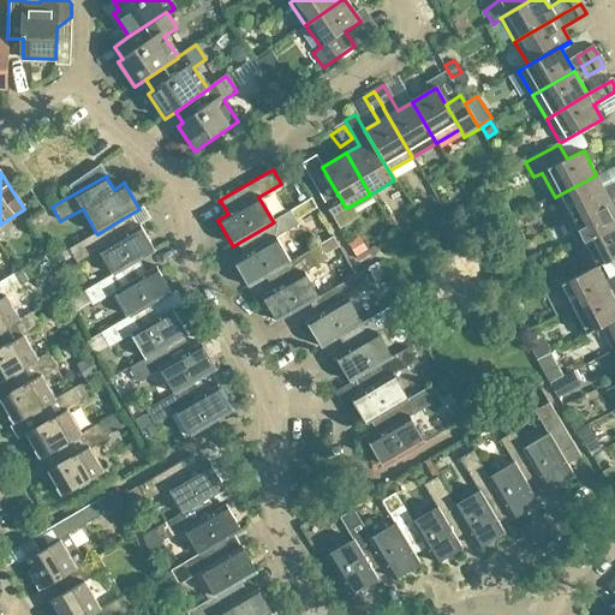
[(596,175),(555,197),(566,220),(608,198),(614,193),(614,181),(603,189),(596,175)]
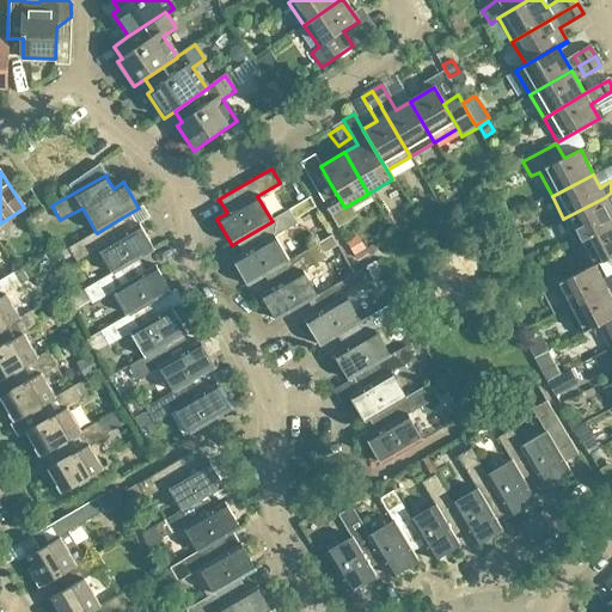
[(344,207),(330,183),(316,191),(336,224),(350,215),(346,207),(344,207)]
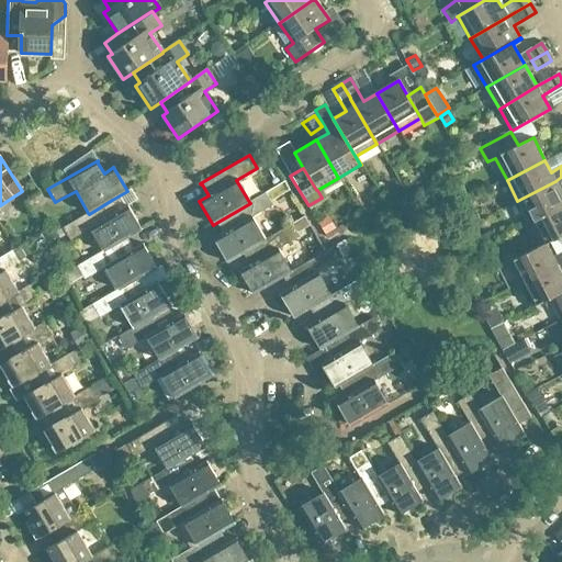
[(561,194),(555,181),(517,201),(529,225),(561,208),(561,194)]
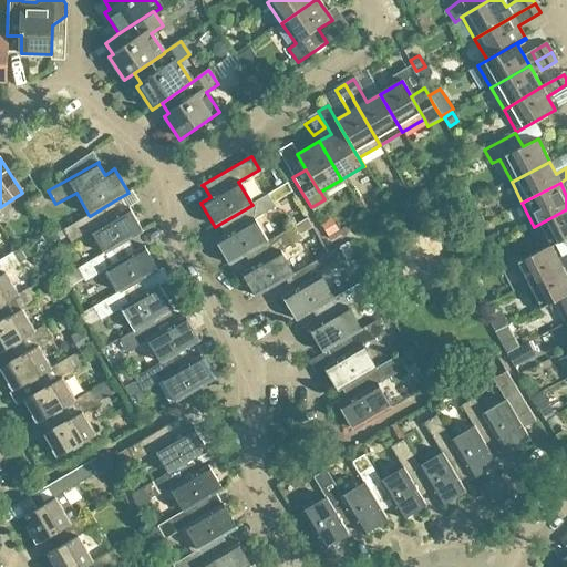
[(280,187),(267,195),(272,204),(286,196),(280,187)]
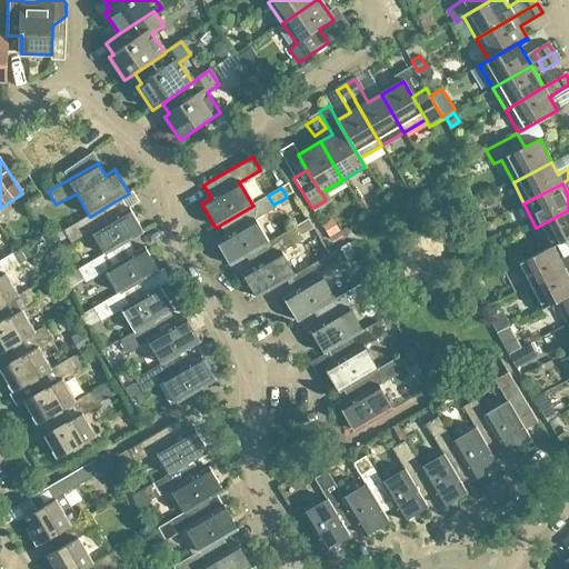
[(230,267),(246,258),(269,245),(268,243),(255,220),(276,208),(273,205),(268,196),(252,205),(253,206),(219,226),(226,237),(216,242),(230,267)]
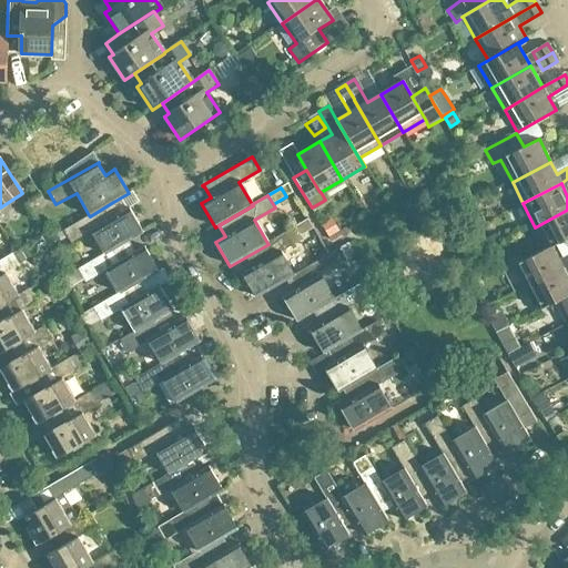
[(38,196),(26,204),(32,216),(46,210),(38,196)]
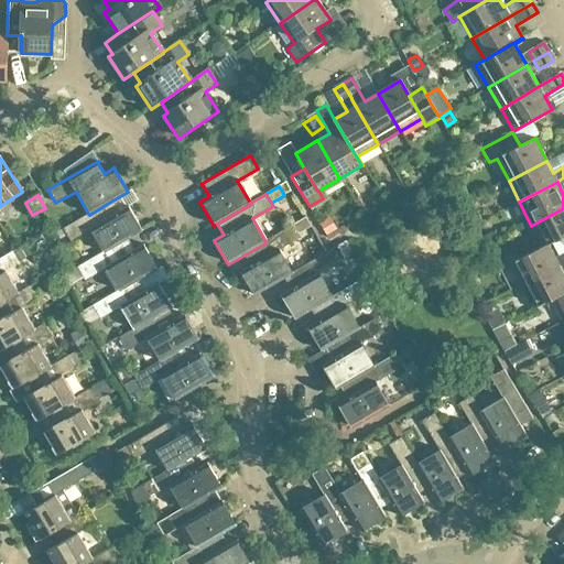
[(143,231),(129,206),(119,212),(112,201),(89,215),(88,214),(62,229),(69,242),(90,230),(104,252),(104,253),(128,240),(143,231)]
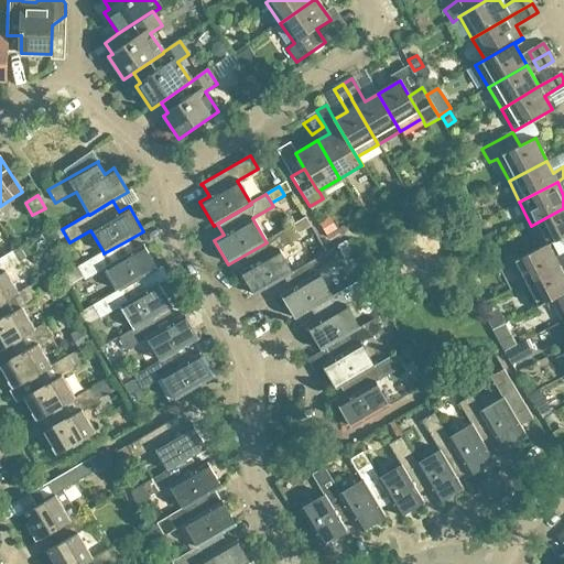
[(475,203),(466,207),(474,223),(484,218),(475,203)]
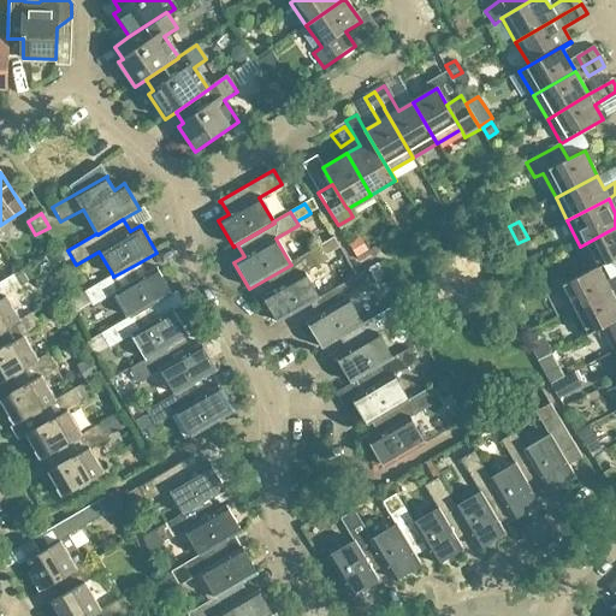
[(615,227),(580,247),(592,270),(593,271),(598,267),(598,268),(615,259),(615,227)]
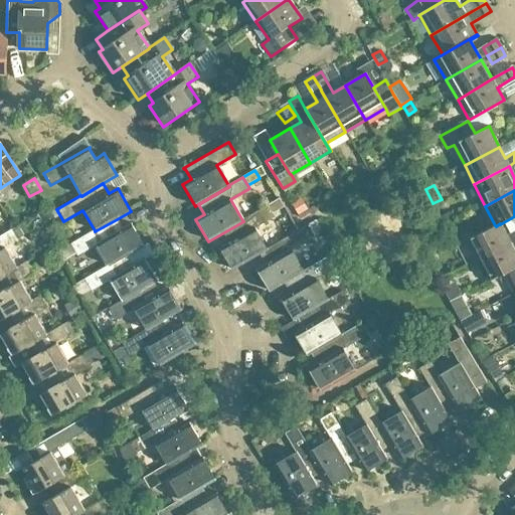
[(456,196),(459,206),(475,201),(472,191),(456,196)]
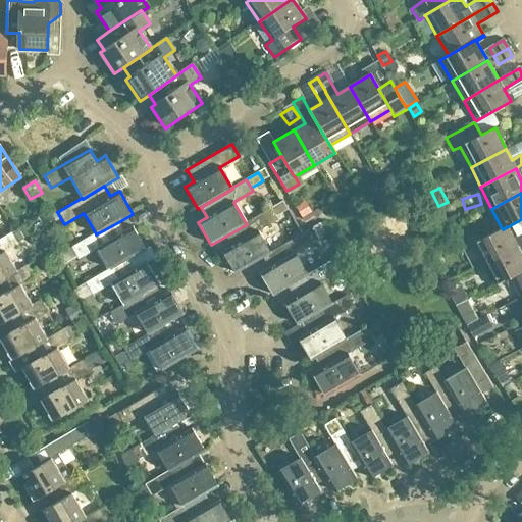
[(304,200),(295,206),(303,218),(312,213),(304,200)]
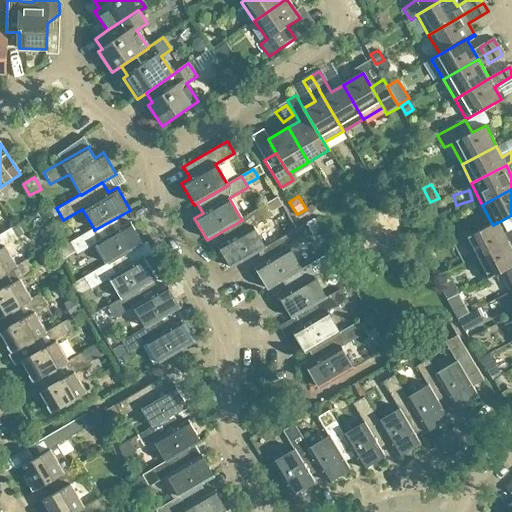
[(277,198),(265,205),(269,213),(282,206),(277,198)]
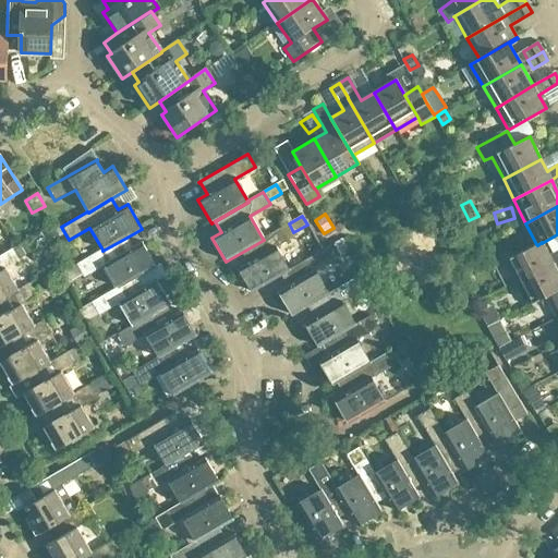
[(264,240),(241,253),(247,264),(238,269),(252,293),(281,276),(290,271),(289,269),(276,247),(295,237),(293,232),(289,223),(263,239),(264,240)]
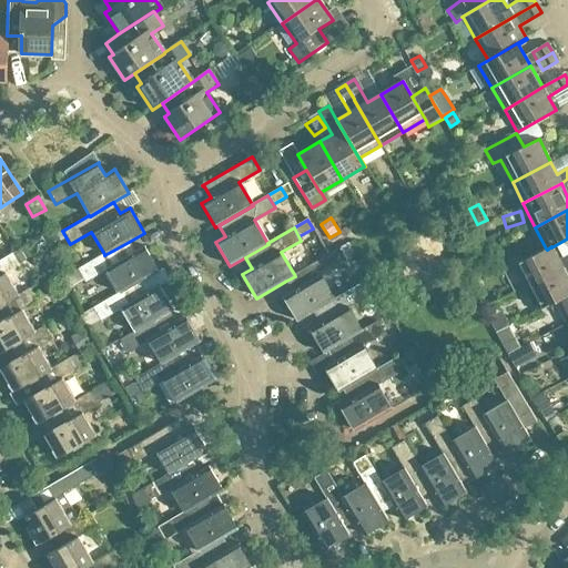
[(159,271),(144,247),(135,253),(129,242),(104,255),(104,254),(78,270),(85,282),(107,270),(120,293),(143,280),(159,271)]
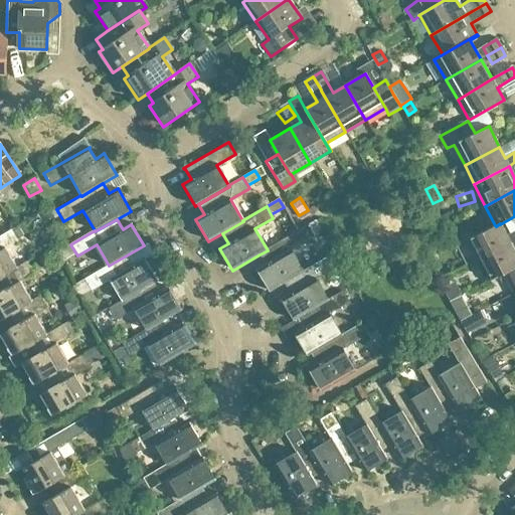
[(514,230),(506,235),(500,224),(500,223),(496,226),(495,225),(465,241),(473,256),(468,260),(471,266),(510,243),(514,240),(514,230)]
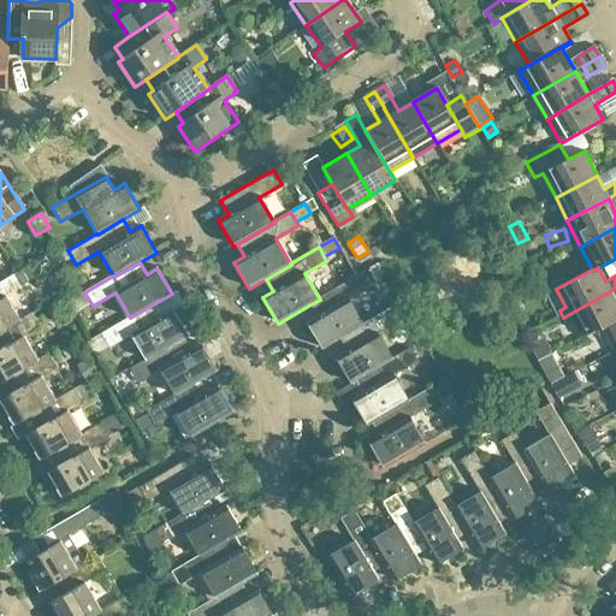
[(22,271),(13,276),(21,289),(29,284),(22,271)]
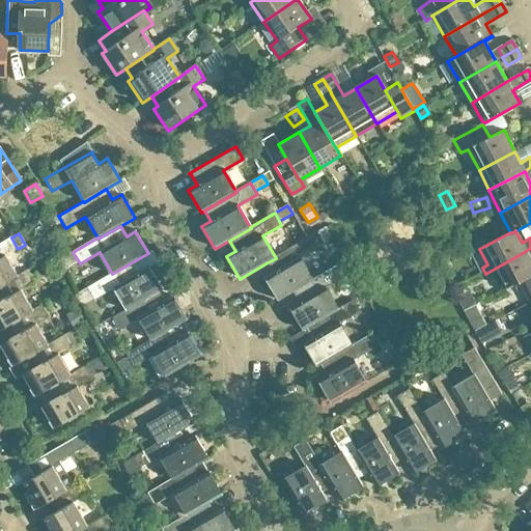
[(314,280),(313,279),(301,258),(320,247),(313,234),(275,256),(276,258),(268,262),(274,273),(264,278),(278,301),(291,292),(314,280)]
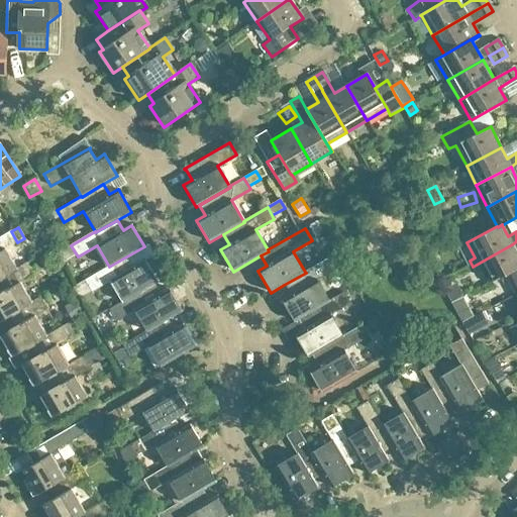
[(0,280),(26,265),(25,264),(16,269),(5,249),(17,242),(11,231),(0,237),(0,280)]
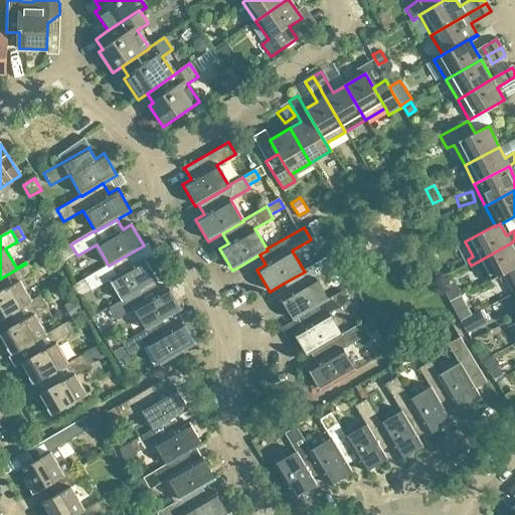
[(514,240),(510,243),(471,266),(472,268),(478,266),(486,283),(504,274),(503,274),(514,267),(514,240)]
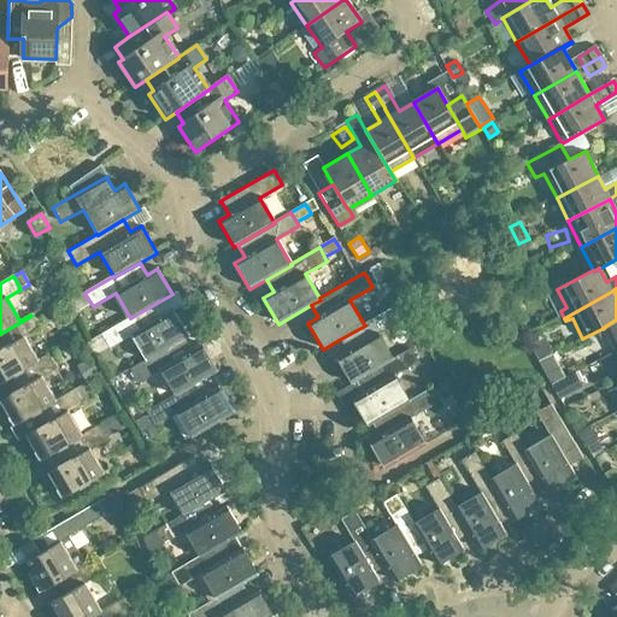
[(393,359),(378,335),(410,317),(401,303),(364,324),(365,325),(339,340),(346,353),(336,359),(352,386),(357,383),(394,360),(393,359)]
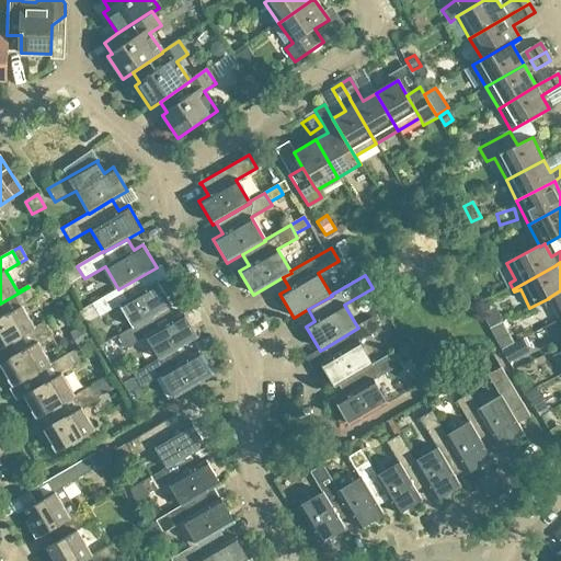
[(158,282),(148,287),(141,276),(118,289),(92,305),(100,317),(119,306),(133,328),(134,329),(168,309),(172,306),(158,282)]
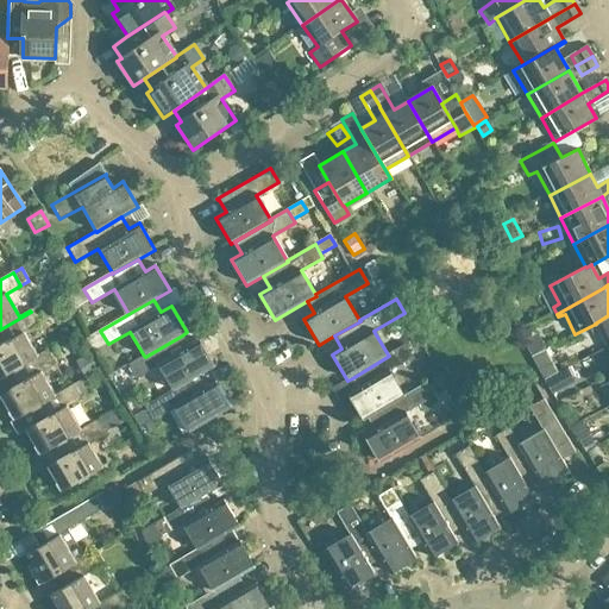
[(38,306),(30,311),(31,312),(38,325),(46,320),(38,306)]
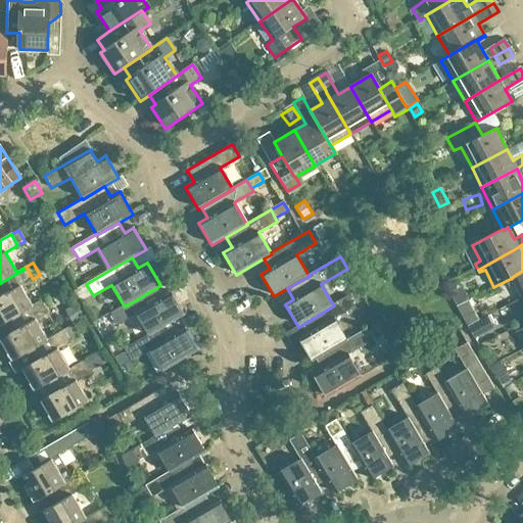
[(32,305),(20,286),(33,279),(27,268),(0,283),(0,325),(4,323),(8,321),(41,301),(40,300),(32,305)]
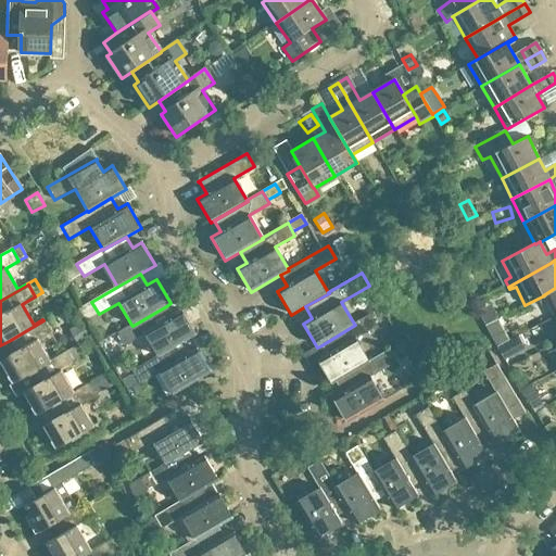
[(555,288),(543,295),(544,295),(555,317),(555,316),(555,288)]
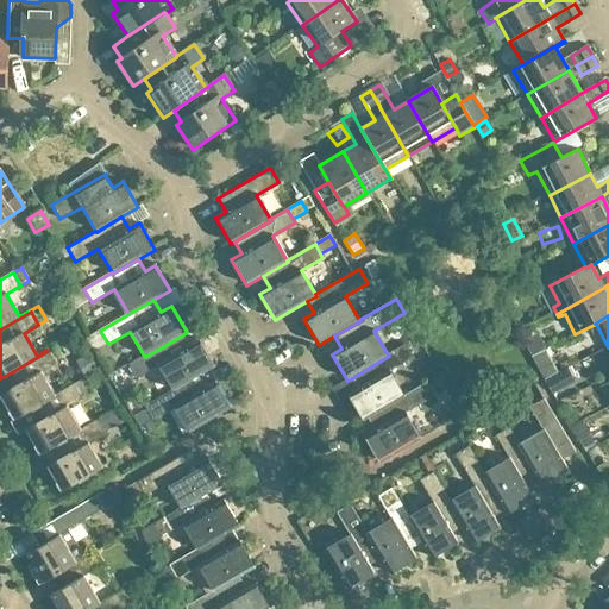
[(173,391),(198,376),(214,368),(199,340),(189,347),(182,336),(145,357),(144,356),(129,365),(136,378),(158,366),(173,390),(173,391)]
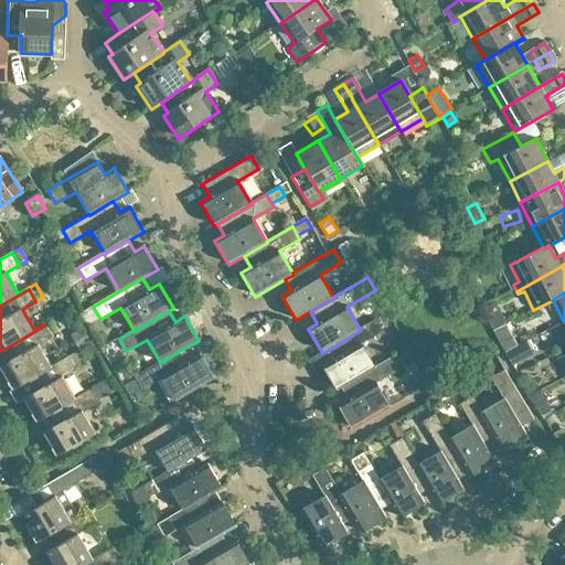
[(323,366),(337,391),(341,388),(375,369),(375,368),(362,345),(382,333),(374,321),(360,329),(361,330),(327,351),(332,361),(323,366)]
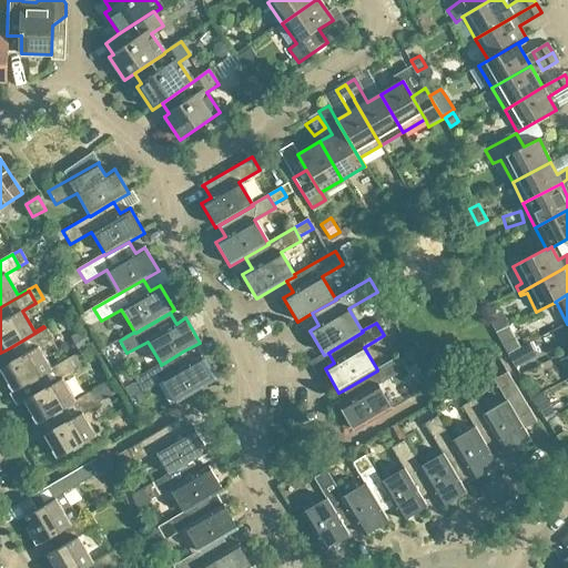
[(508,325),(496,332),(501,342),(514,336),(508,325)]
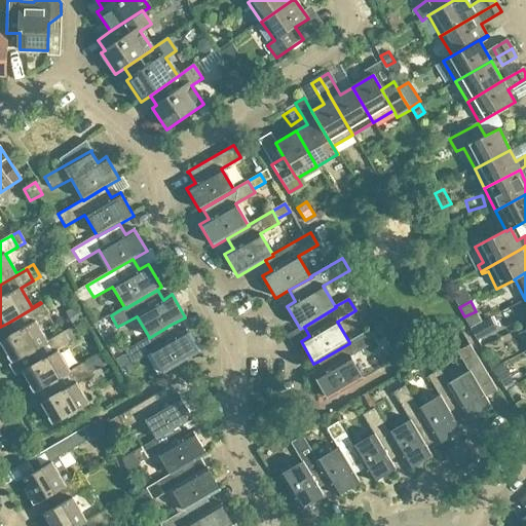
[(46,341),(36,322),(48,314),(41,303),(8,323),(4,325),(10,336),(0,341),(0,342),(12,364),(27,355),(64,333),(63,332),(46,341)]
